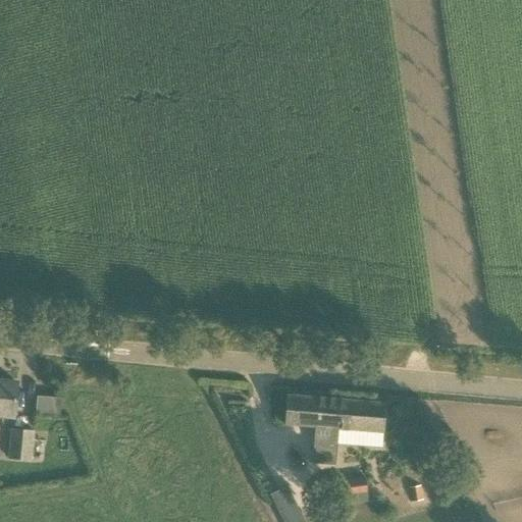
[(0,414),(14,416),(17,383),(0,381),(0,414)]
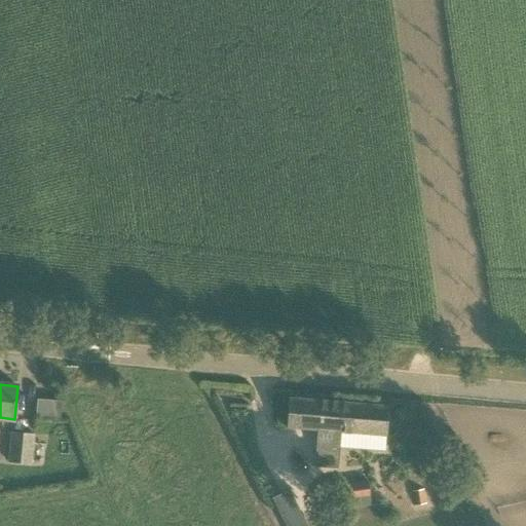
[(37,398),(35,414),(61,416),(62,400),(37,398)]
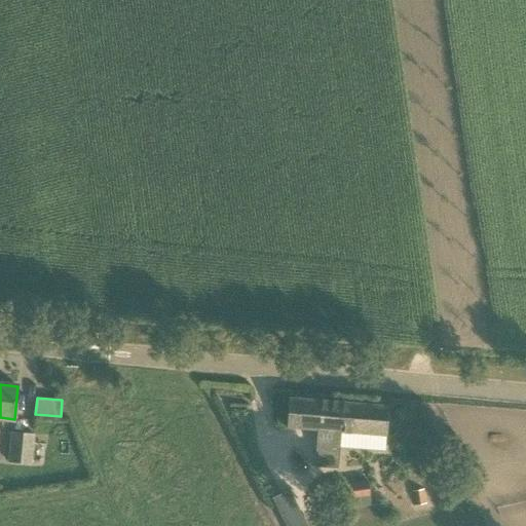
[(386,436),(388,406),(289,399),(287,427),(315,429),(316,452),(339,454),(341,433),(386,436)]
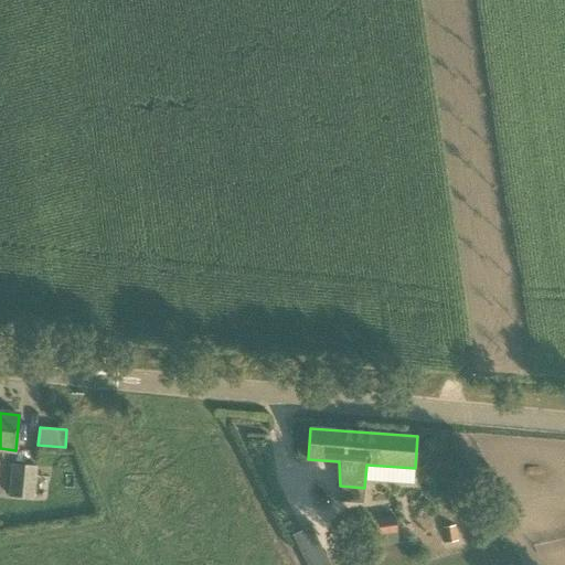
[(33,498),(36,466),(11,462),(8,496),(33,498)]
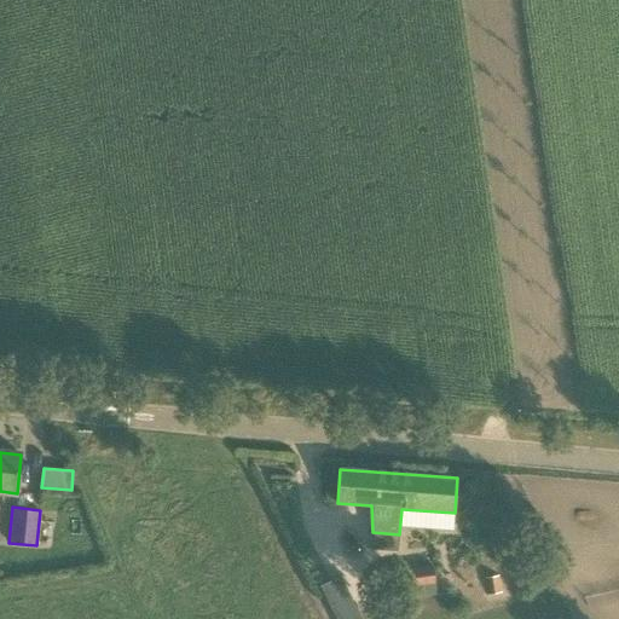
[(437,594),(433,565),(405,570),(410,599),(437,594)]
